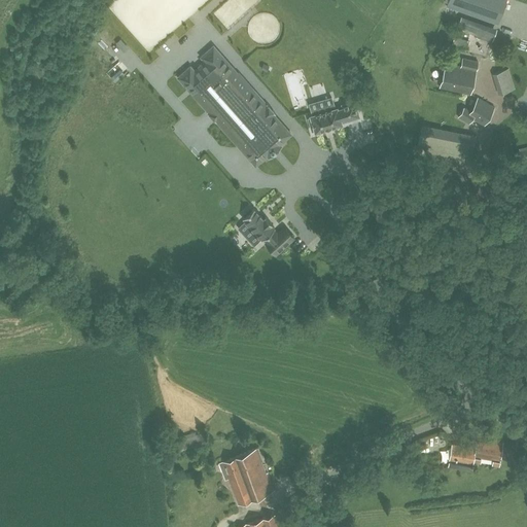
[(445,0),(445,1),(448,3),(447,6),(498,24),(505,0),(445,0)]
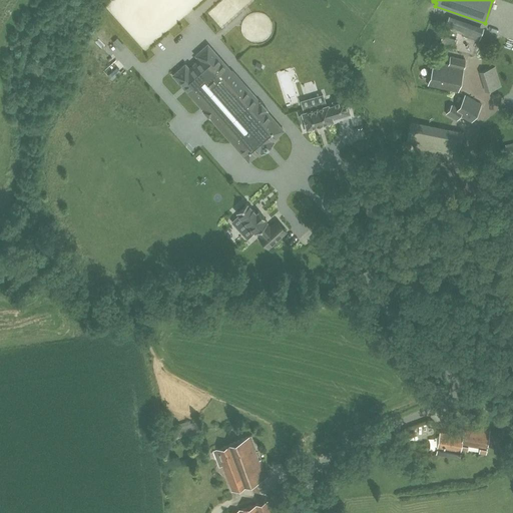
[(449,18),(445,27),(480,39),(483,30),(449,18)]
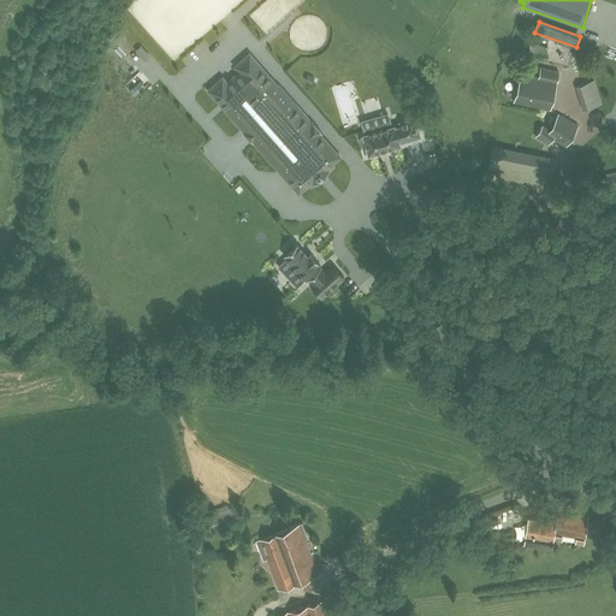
[(528,53),(537,55),(545,57),(548,47),(531,42),(528,53)]
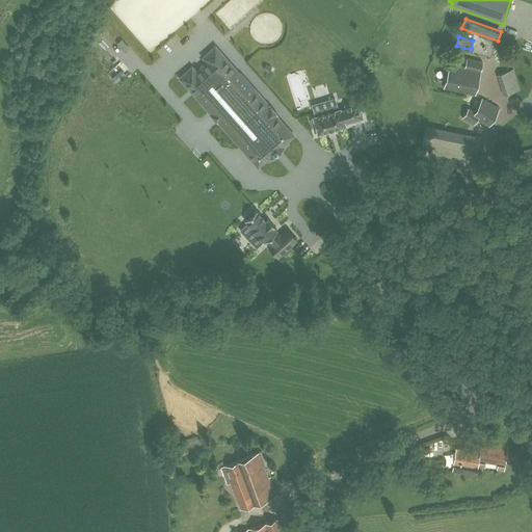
[(192,67),(180,78),(210,112),(209,112),(211,114),(212,114),(216,120),(216,121),(218,123),(218,122),(258,166),(269,156),(272,159),(285,148),(282,145),(294,135),(276,115),(277,114),(269,105),(267,106),(239,74),(240,74),(215,46),(203,57),(207,61),(196,71),(192,67)]
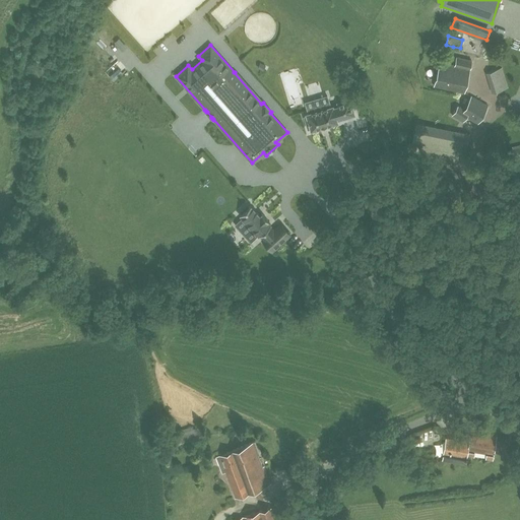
[(472,61),(456,57),(454,65),(440,62),(434,85),(464,92),(472,61)]
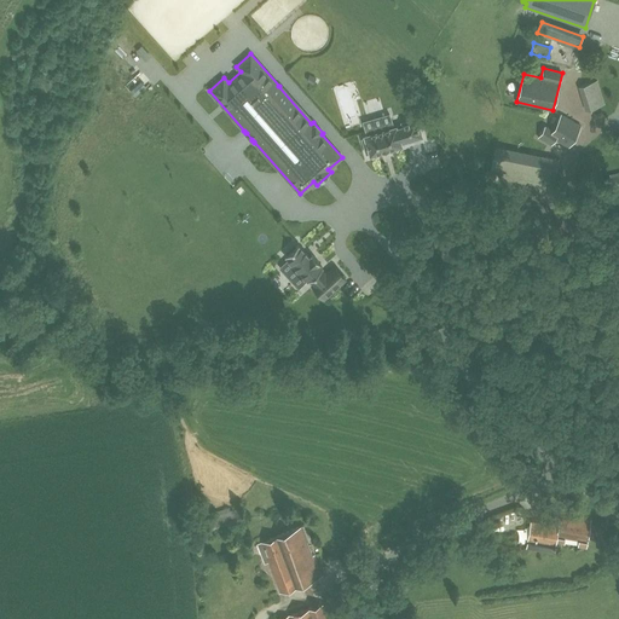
[(555,139),(568,146),(580,126),(561,114),(551,129),(545,126),(538,137),(551,145),(555,139)]
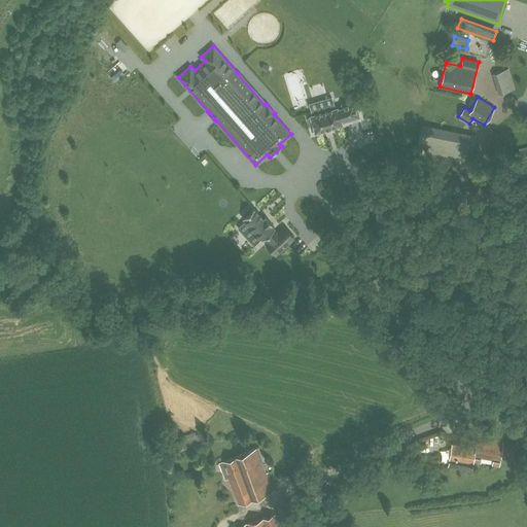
[(319,109),(320,112),(310,115),(311,117),(308,118),(312,131),(314,130),(315,132),(342,124),(341,121),(343,121),(343,119),(346,118),(347,120),(359,116),(354,101),(342,104),(343,107),(338,109),(337,107),(335,108),(334,104),(319,109)]
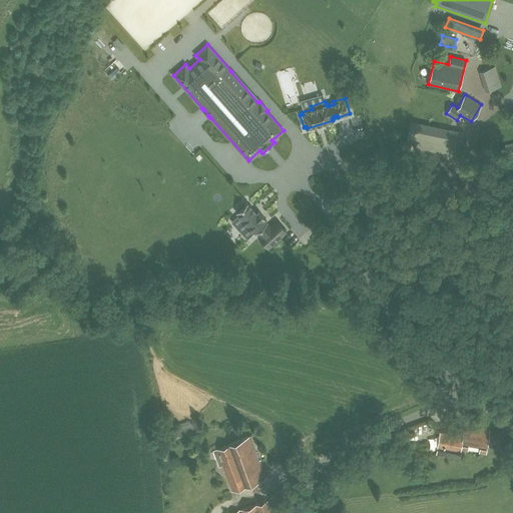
[(468,149),(471,134),(462,132),(463,131),(410,121),(407,138),(434,144),(468,149)]
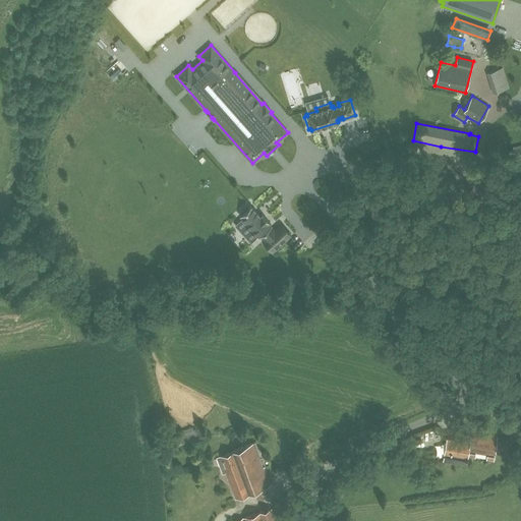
[(369,194),(365,197),(369,203),(373,198),(369,194)]
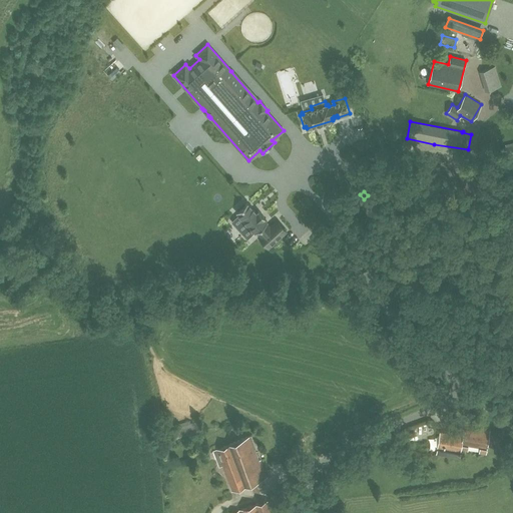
[(254,231),(254,232),(255,233),(257,231),(261,235),(259,237),(269,247),(286,231),(277,220),(270,227),(266,223),(268,221),(264,218),(265,217),(260,211),(258,213),(247,202),(245,204),(243,202),(236,208),(237,210),(236,212),(237,213),(243,219),(241,221),(252,233),(254,231)]
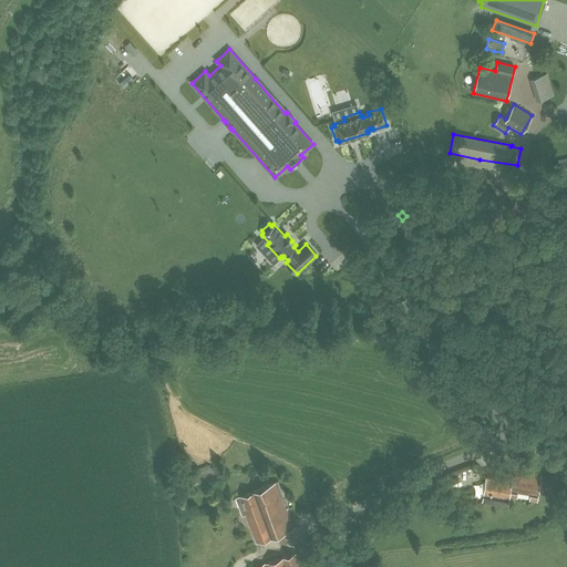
[(197,468),(198,472),(178,478),(183,490),(222,477),(217,465),(212,467),(210,464),(197,468)]
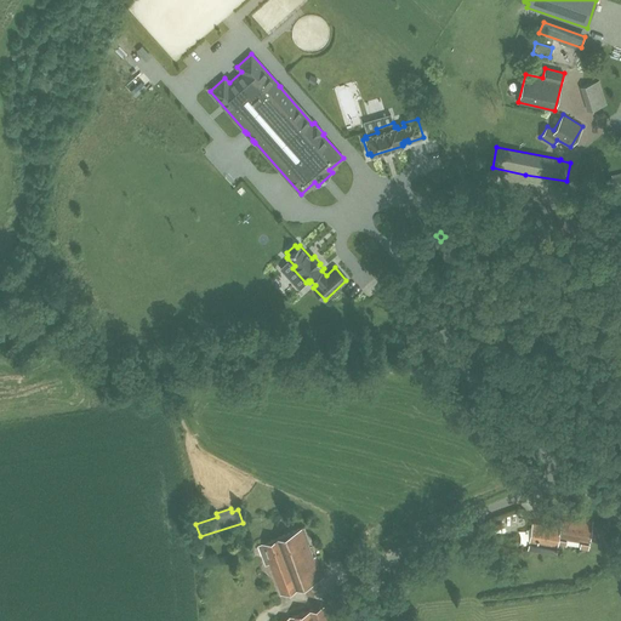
[(567,539),(581,541),(580,547),(588,550),(593,522),(580,519),(579,525),(562,522),(560,529),(533,524),(528,550),(557,554),(558,543),(565,546),(567,539)]
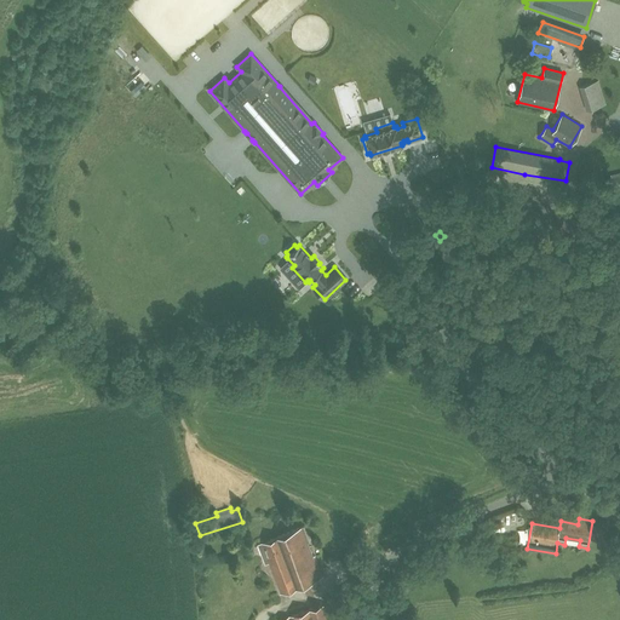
[(304,527),(262,543),(280,592),(322,577),(315,556),(314,557),(308,541),(309,541),(304,527)]
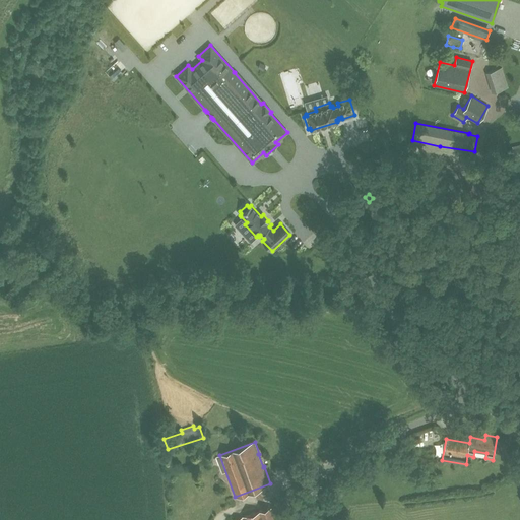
[(331,492),(340,498),(350,484),(341,478),(331,492)]
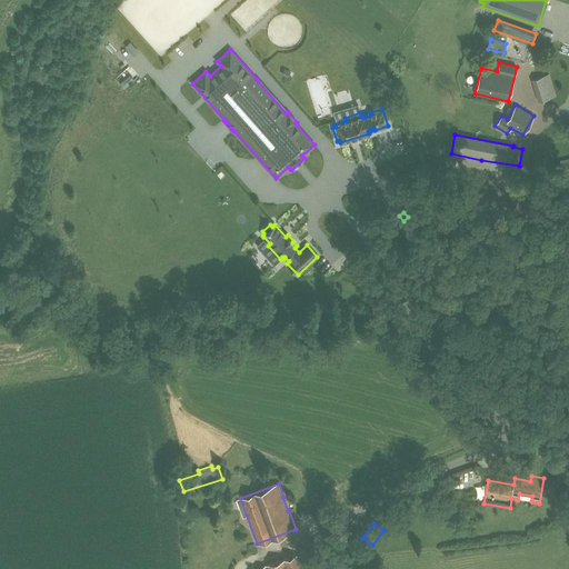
[(318,547),(329,536),(323,530),(312,541),(318,547)]
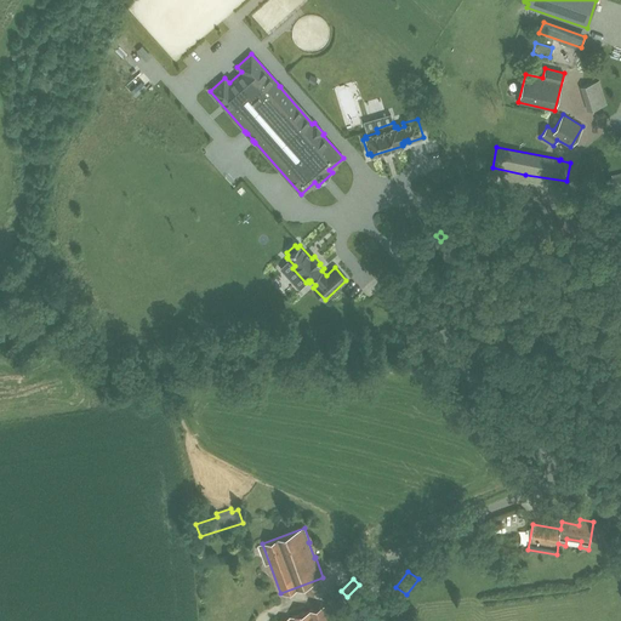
[(278,620),(334,620),(329,607),(325,604),(278,620)]
